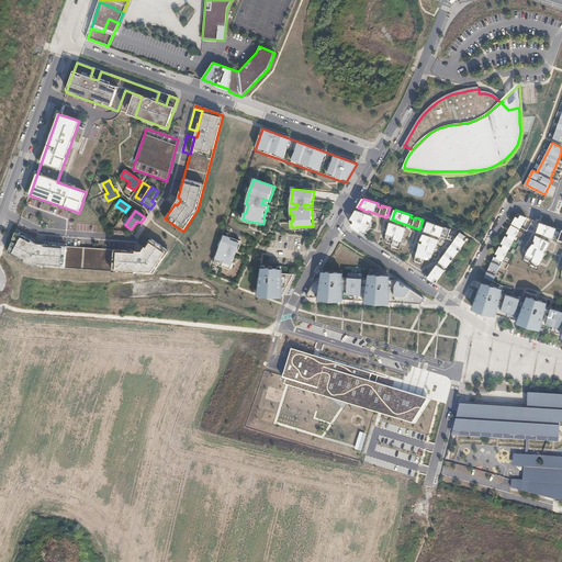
[(352,227),(364,235),(371,225),(374,216),(364,213),(362,212),(362,213),(356,211),(351,220),(356,221),(355,223),(352,224),(352,227)]
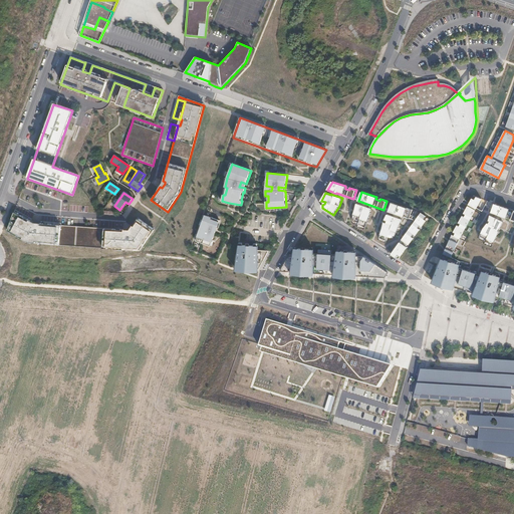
[(482,199),(474,196),(471,201),(473,203),(472,205),(469,204),(469,205),(476,209),(482,199)]
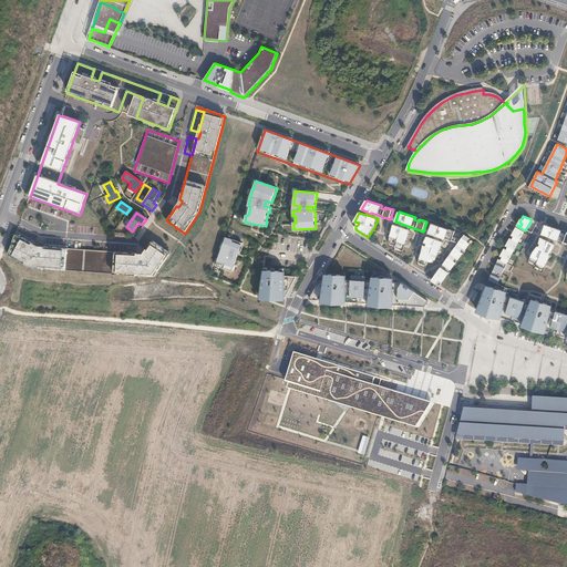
[(441,226),(432,224),(429,233),(437,236),(439,233),(436,233),(437,229),(440,230),(441,226)]
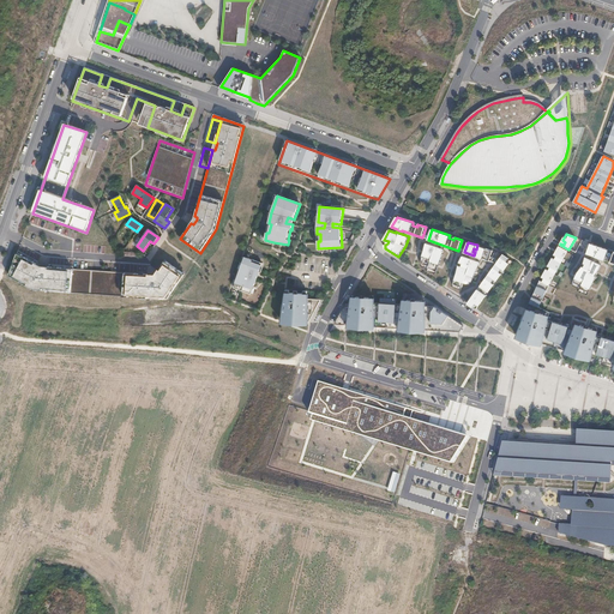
[(609,250),(590,242),(587,253),(595,257),(595,258),(597,259),(599,258),(613,263),(613,252),(613,254),(608,252),(609,250)]
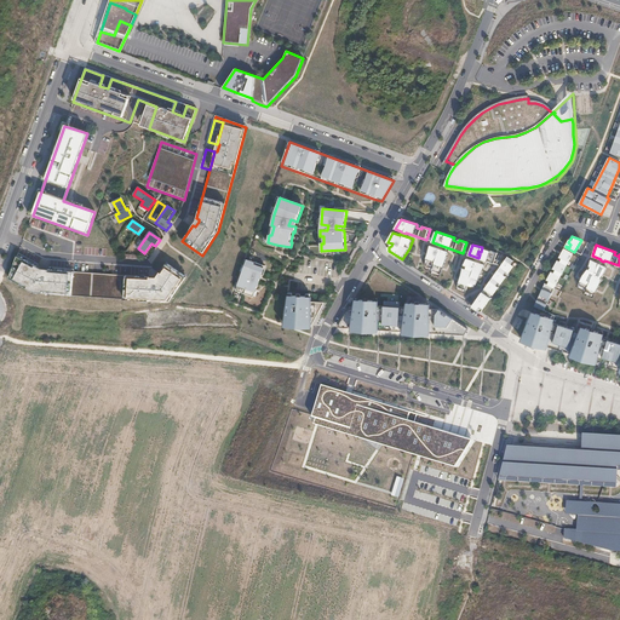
[(441,274),(449,252),(446,251),(446,250),(441,247),(440,248),(431,246),(430,250),(432,251),(432,254),(429,253),(426,258),(426,265),(434,268),(432,270),(441,274)]
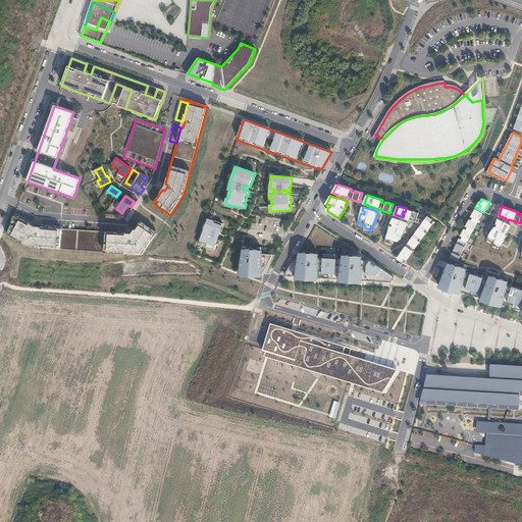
[(416,222),(419,213),(406,208),(405,212),(403,211),(402,214),(404,214),(403,217),(403,218),(405,218),(416,222)]
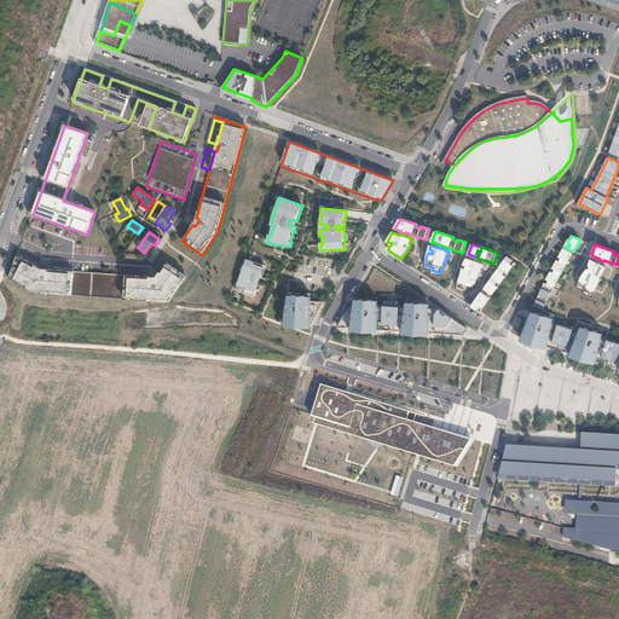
[(561,259),(560,261),(566,265),(573,253),(563,248),(561,254),(559,258),(561,259)]
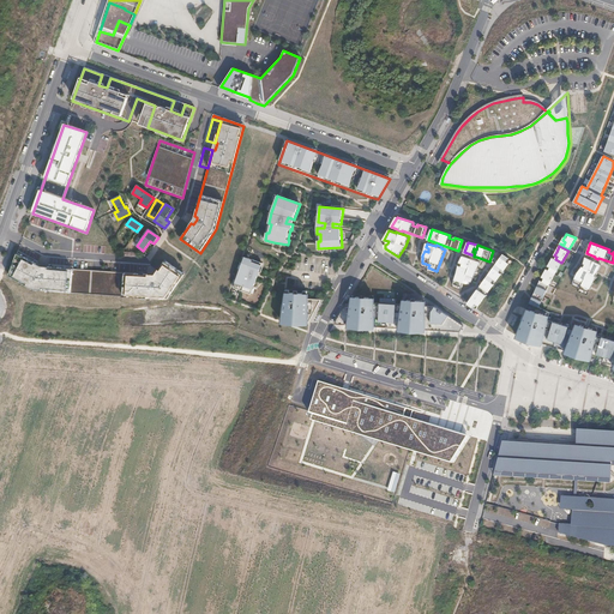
[(41,268),(17,254),(16,259),(8,277),(25,287),(34,290),(83,294),(118,296),(144,299),(167,300),(176,288),(185,275),(164,262),(155,276),(155,278),(150,277),(150,276),(98,272),(66,270),(41,268)]
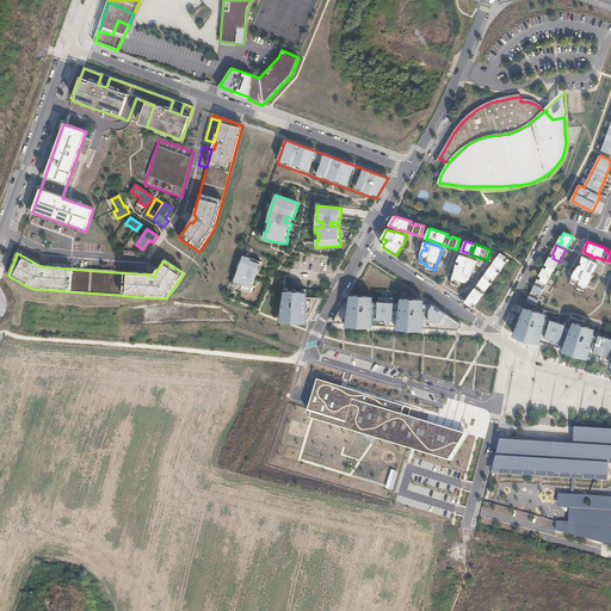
[(501,253),(464,301),(474,308),(485,294),(482,292),(485,290),(486,291),(492,283),(489,282),(492,279),(494,281),(499,272),(497,271),(499,269),(501,270),(507,263),(505,260),(507,258),(501,253)]
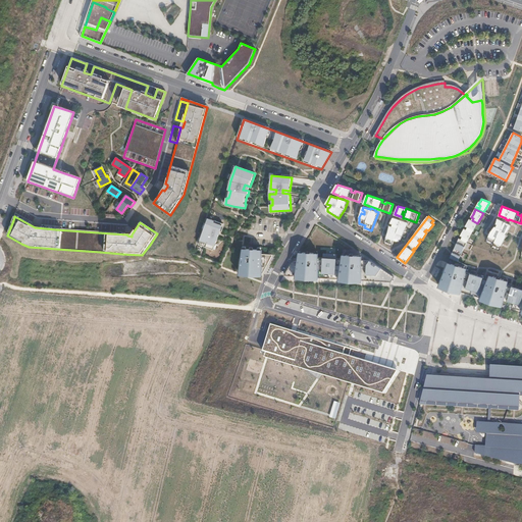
[(389,227),(384,242),(393,244),(395,238),(401,240),(403,233),(405,230),(409,223),(405,221),(405,220),(402,219),(401,220),(394,217),(390,222),(394,224),(393,228),(389,227)]
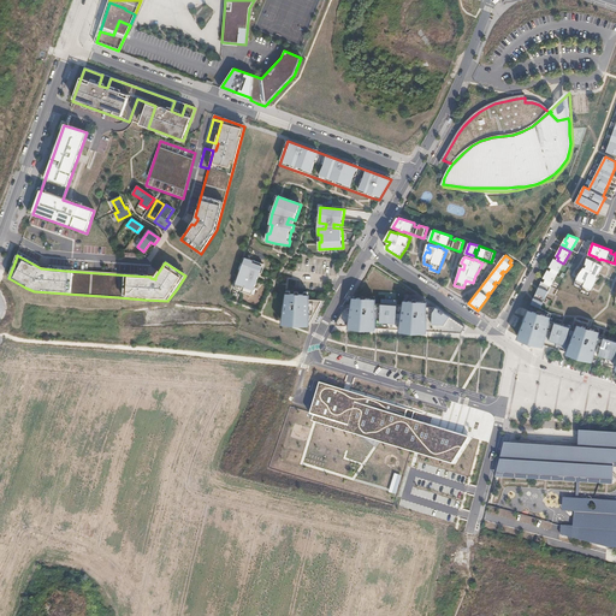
[(246,258),(235,289),(253,296),(264,265),(246,258)]
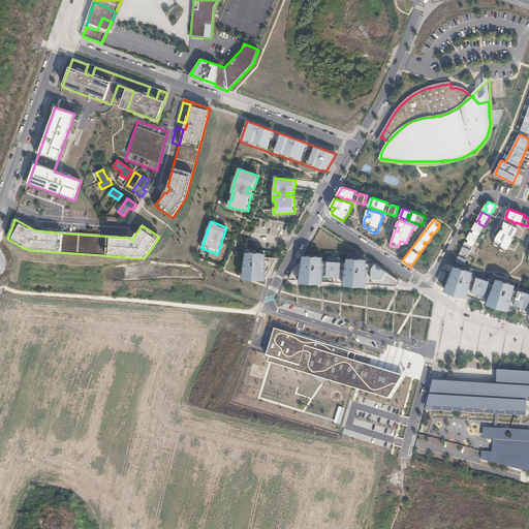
[(517,231),(519,228),(514,225),(514,226),(511,225),(504,221),(503,228),(498,235),(494,244),(501,246),(500,249),(507,252),(512,242),(516,235),(514,234),(515,230),(517,231)]
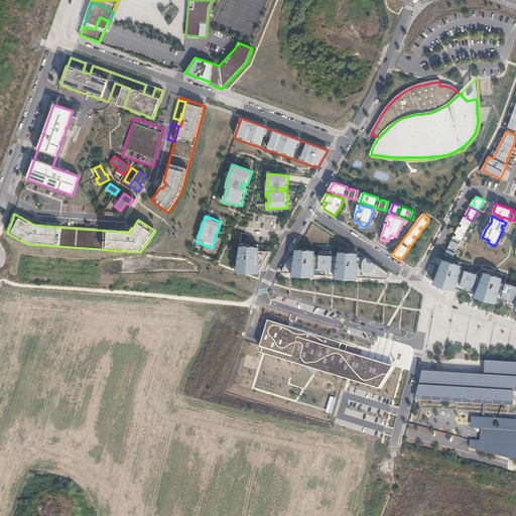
[(463,225),(461,227),(467,231),(472,221),(467,218),(465,217),(462,221),(461,224),(463,225)]
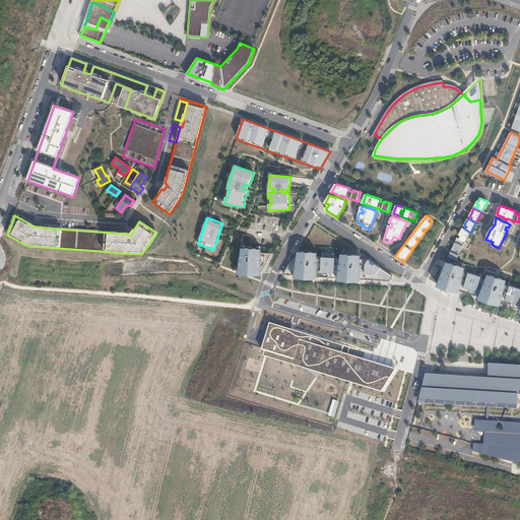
[(461,236),(459,239),(465,242),(470,233),(464,229),(462,228),(460,232),(459,235),(461,236)]
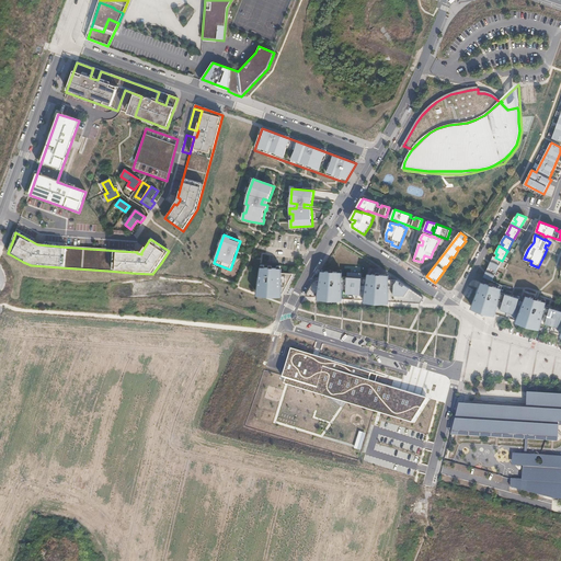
[(501,265),(492,261),(490,266),(497,271),(501,265)]
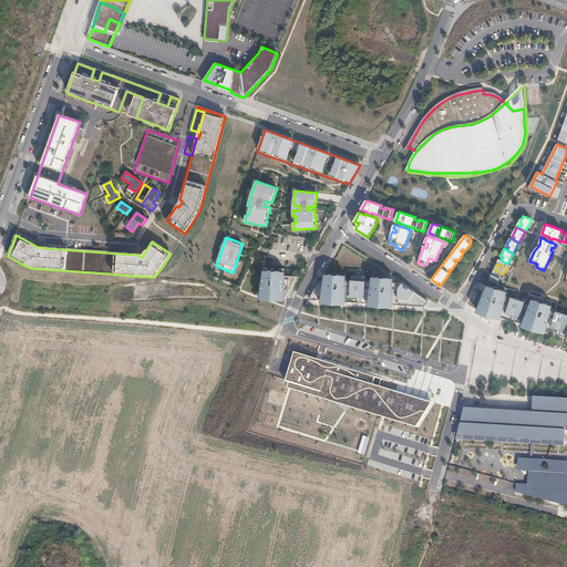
[(272,271),(264,270),(260,295),(272,295),(272,298),(280,298),(286,298),(297,277),(285,277),(285,271),(274,271),(274,274),(272,274),(272,271)]
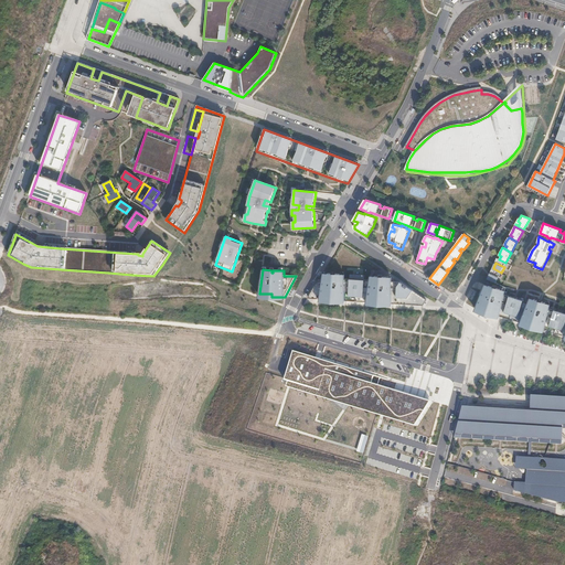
[(500,277),(491,273),(488,279),(498,284),(500,277)]
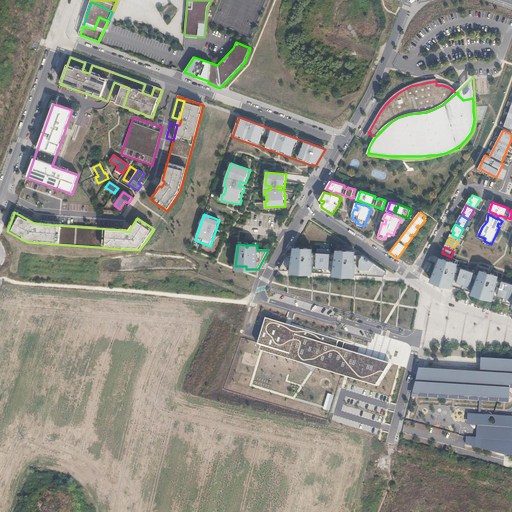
[(299,272),(384,277),(387,272),(364,256),(355,255),(355,251),(348,251),(347,254),(343,254),(344,251),(336,250),(335,254),(313,253),(313,249),(293,248),(292,254),(288,254),(279,270),(299,272)]
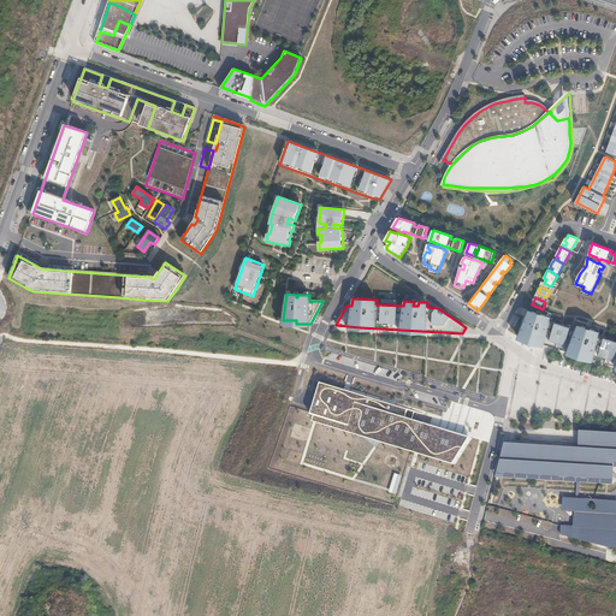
[(551,315),(528,309),(519,337),(605,365),(615,367),(615,339),(599,335),(600,330),(578,323),(576,327),(550,319),(551,315)]
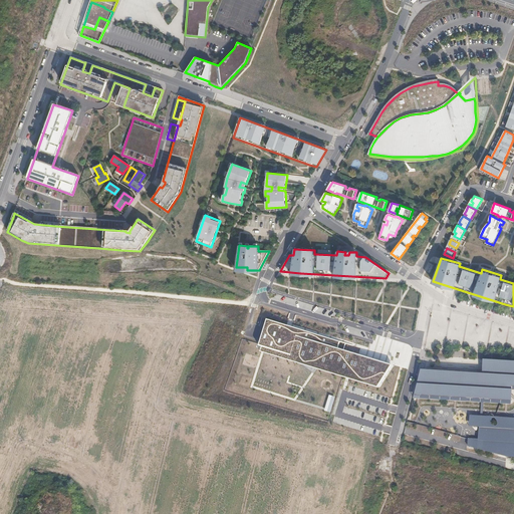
[(377,388),(393,365),(338,347),(339,342),(297,328),(296,334),(292,346),(288,359),(262,352),(377,388)]
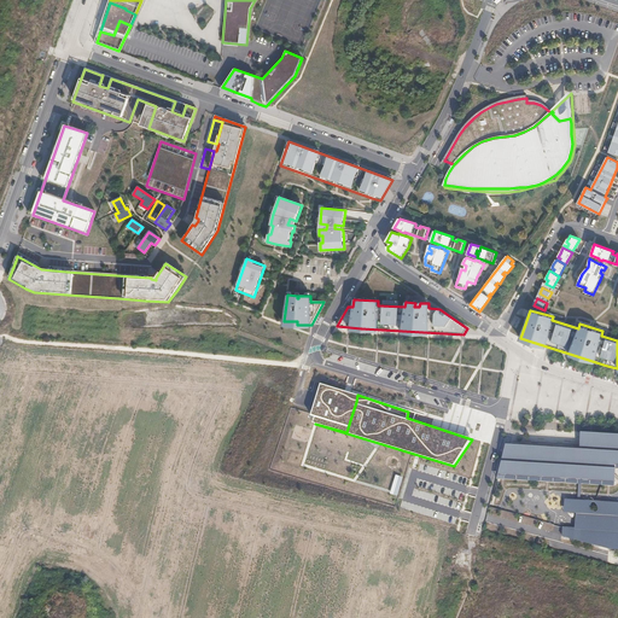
[(594,447),(592,433),(581,432),(579,449),(594,450),(594,447)]
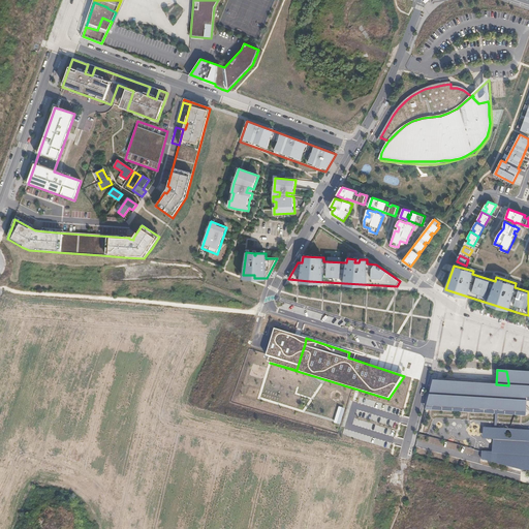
[(450,381),(433,380),(429,395),(433,395),(432,406),(443,407),(443,410),(454,411),(454,408),(471,409),(471,412),(494,413),(494,410),(516,412),(520,401),(520,397),(528,397),(528,372),(506,371),(508,382),(508,385),(496,384),(478,383),(478,390),(465,390),(450,381)]
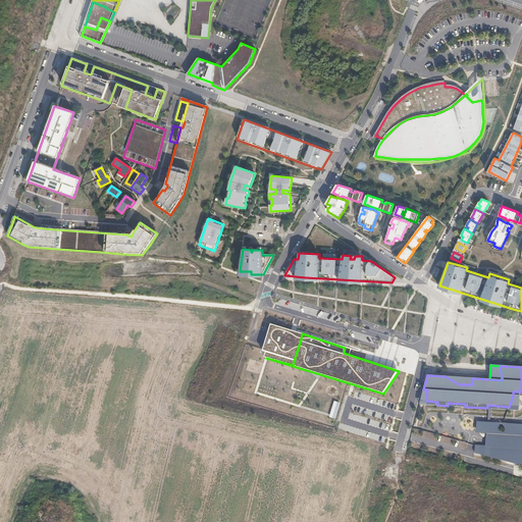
[(427,389),(423,389),(420,405),(488,409),(487,422),(477,422),(476,433),(491,433),(521,435),(521,424),(490,423),(491,409),(519,411),(520,396),(521,396),(521,392),(513,392),(513,396),(509,407),(487,405),(487,408),(465,407),(465,404),(448,403),(448,406),(437,405),(437,402),(426,401),(427,389)]
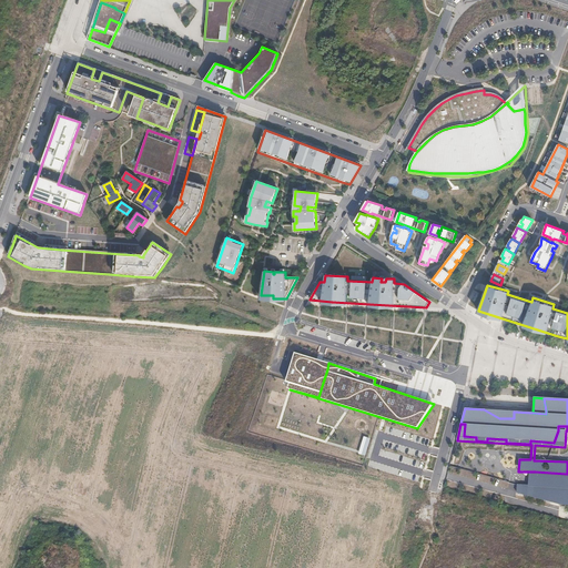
[(567,474),(535,472),(534,486),(534,494),(559,496),(559,505),(567,505),(567,474)]
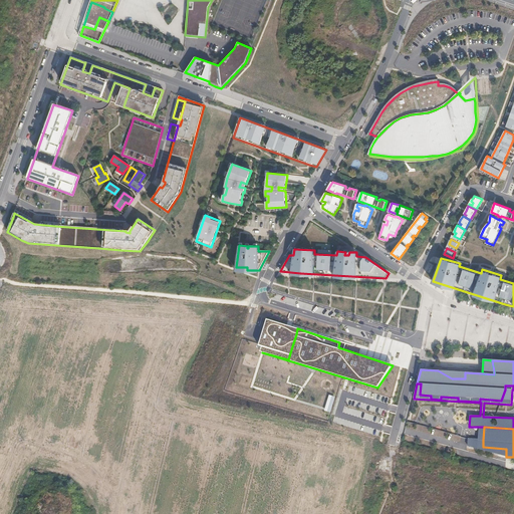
[(480,439),(468,439),(468,446),(480,447),(480,439)]
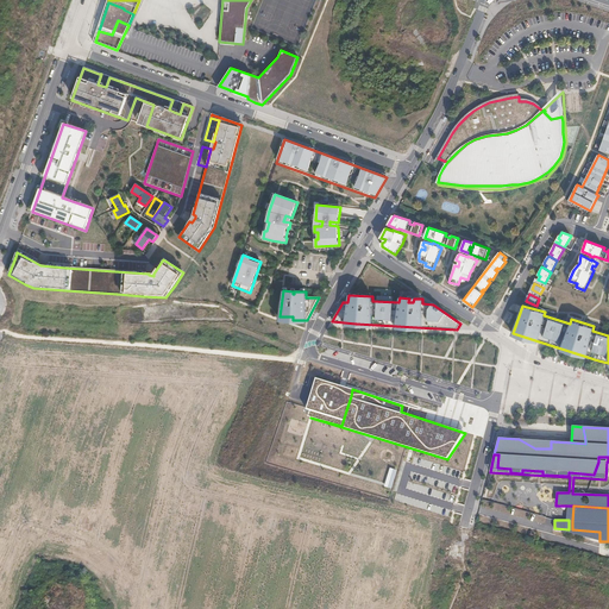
[(569,529),(554,528),(554,529),(600,541),(600,532),(572,529),(572,521),(569,520),(569,529)]
